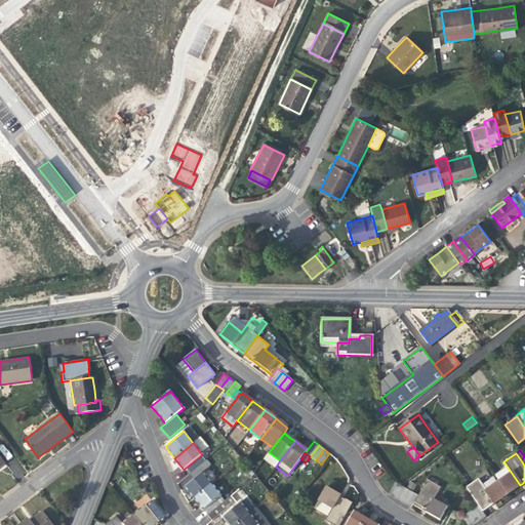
[(205,460),(201,455),(186,468),(190,474),(205,460)]
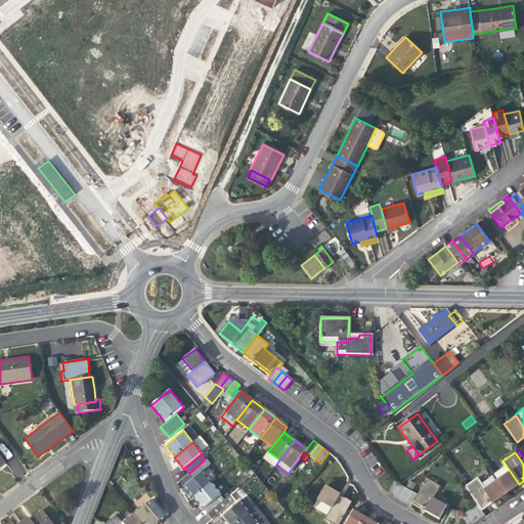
[(189,473),(193,478),(202,471),(210,465),(205,460),(189,473)]
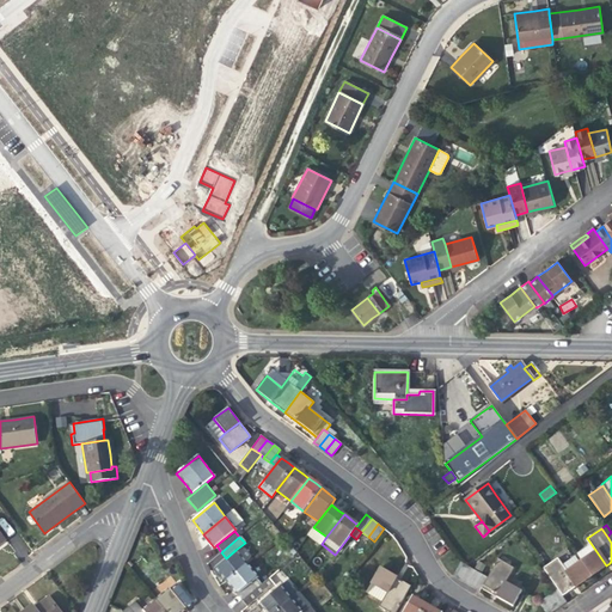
[(248,563),(236,550),(226,558),(215,568),(221,576),(226,581),(248,563)]
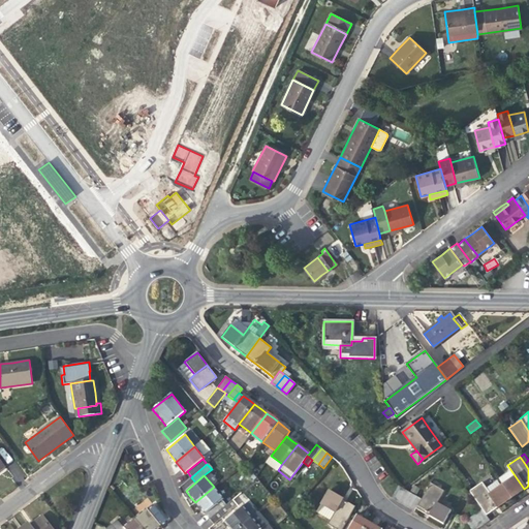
[(524,489),(515,475),(502,484),(511,498),(524,489)]
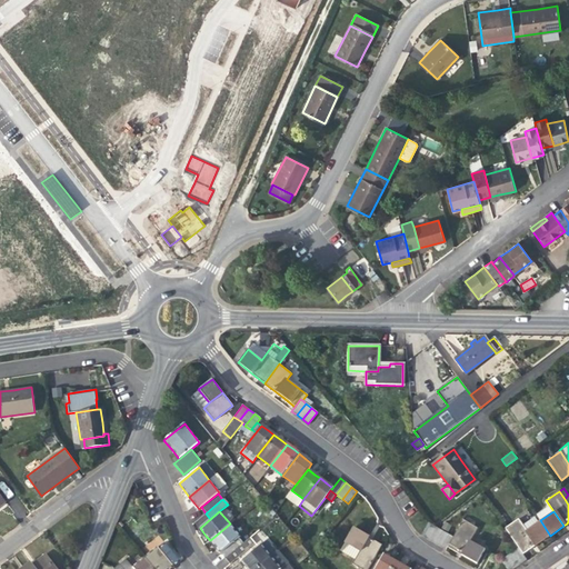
[(505,529),(518,548),(522,555),(538,543),(550,536),(540,520),(536,516),(521,525),(518,520),(505,529)]
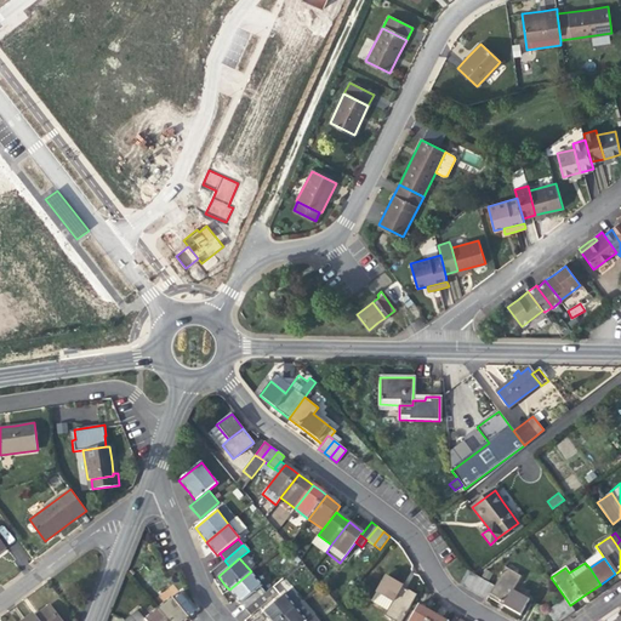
[(505,567),(494,586),(488,597),(501,605),(519,615),(529,599),(512,591),(520,576),(505,567)]
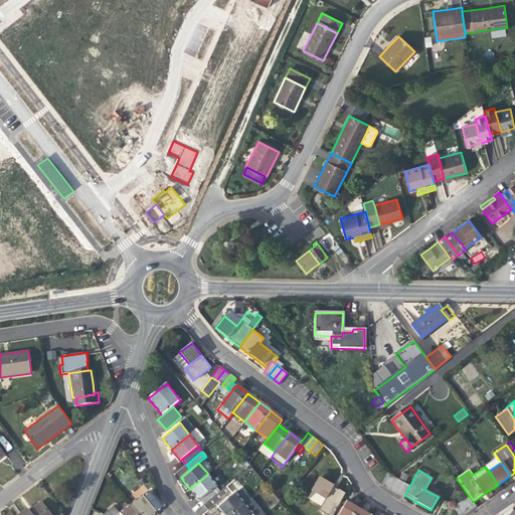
[(380,485),(386,488),(393,477),(387,473),(380,485)]
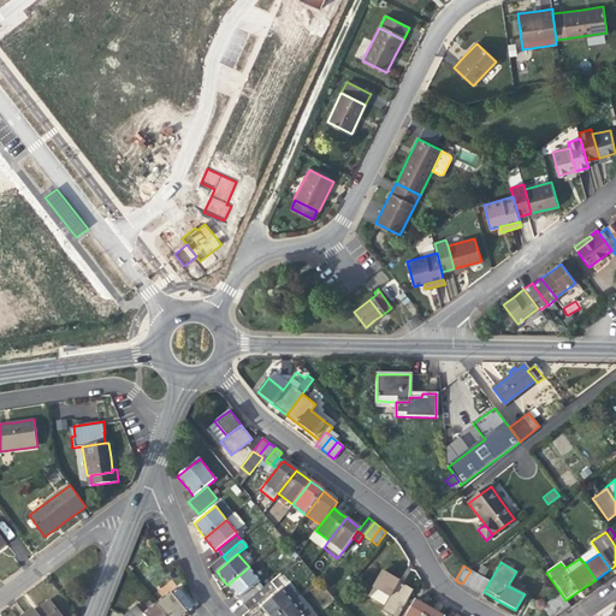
[(238,598),(256,582),(260,581),(249,567),(227,585),(234,592),(238,598)]
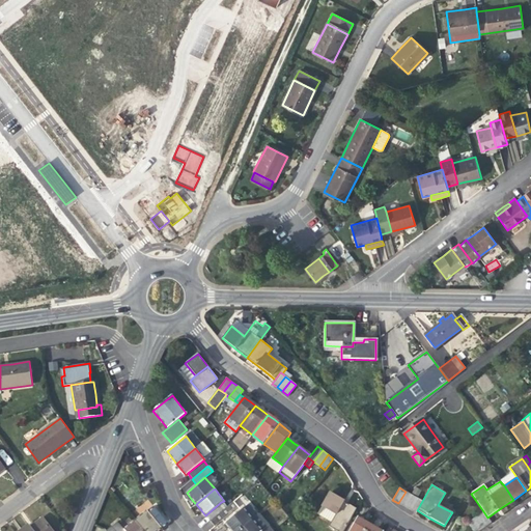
[(398,503),(404,507),(412,495),(406,492),(398,503)]
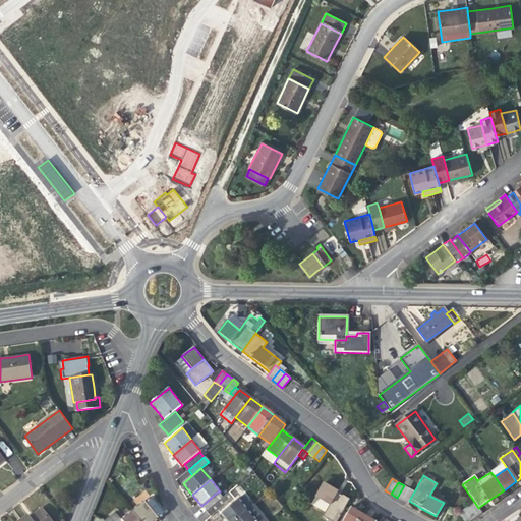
[(332,520),(337,520),(350,499),(338,491),(323,483),(311,503),(325,511),(322,515),(332,520)]
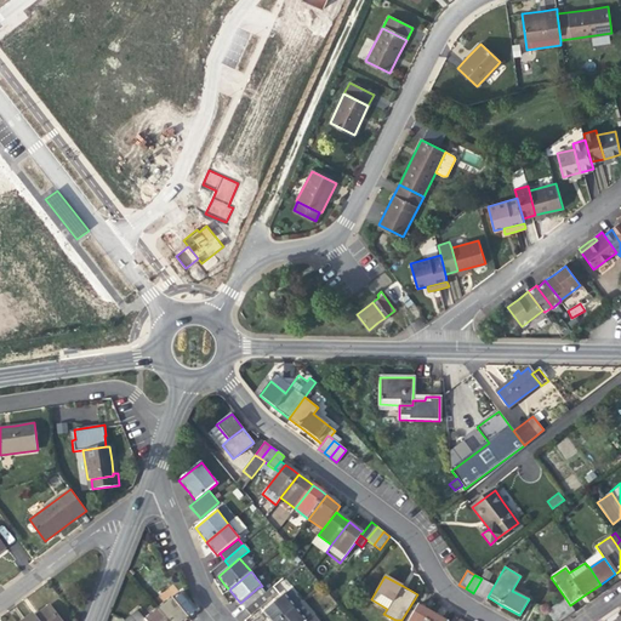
[(322,582),(328,588),(332,584),(326,577),(322,582)]
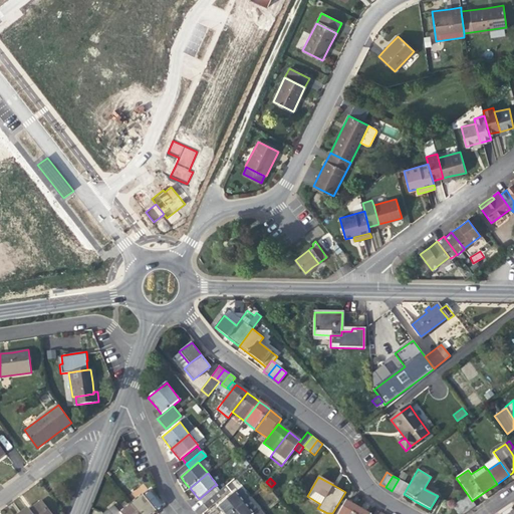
[(392,491),(397,494),(404,482),(399,479),(392,491)]
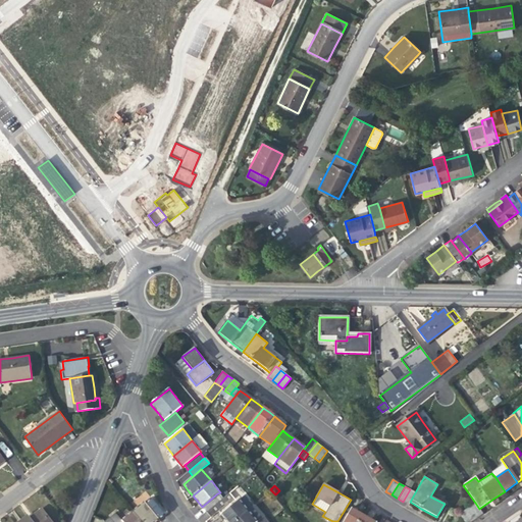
[(408,505),(410,502),(415,492),(410,489),(403,502),(408,505)]
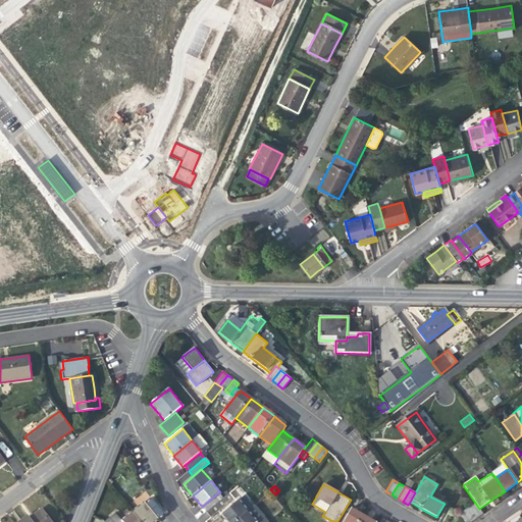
[(222,500),(217,493),(202,507),(206,512),(222,500)]
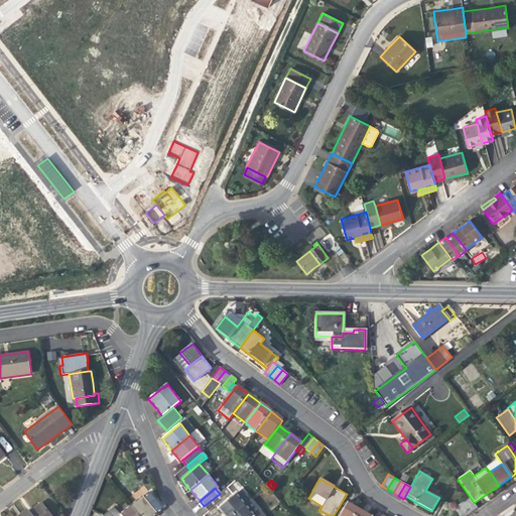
[(227,488),(220,494),(204,506),(209,512),(231,493),(227,488)]
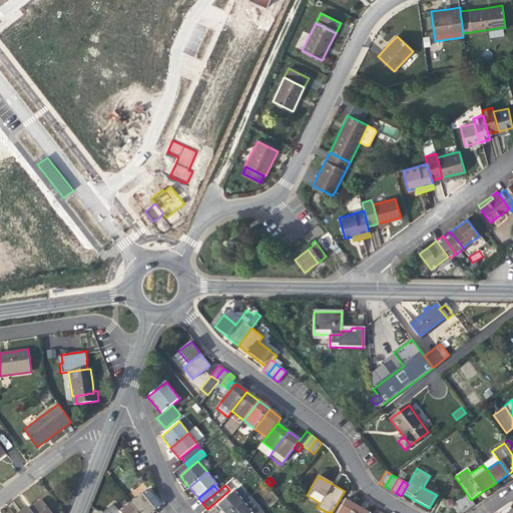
[(235,490),(244,502),(250,497),(240,486),(235,490)]
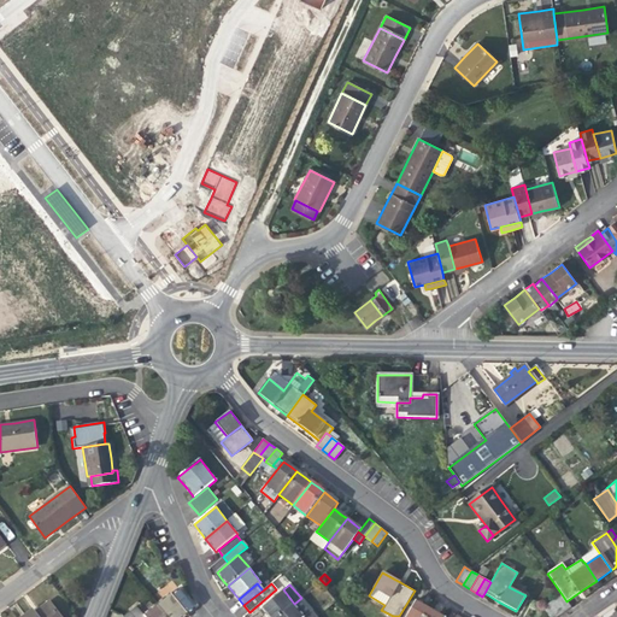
[(178,589),(172,594),(188,612),(194,607),(178,589)]
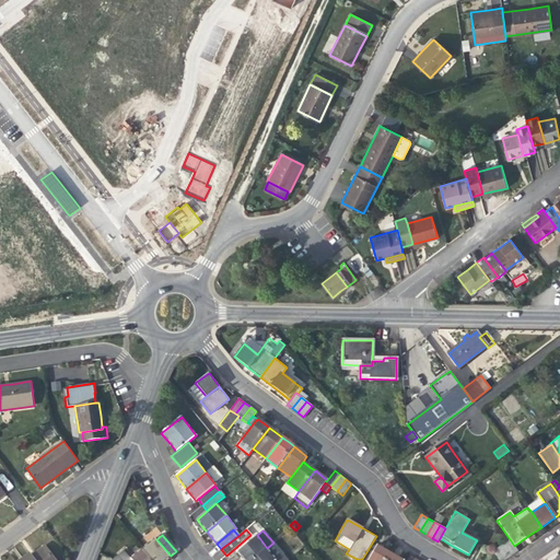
[(244,559),(251,559),(267,548),(257,535),(237,551),(243,559),(244,559)]
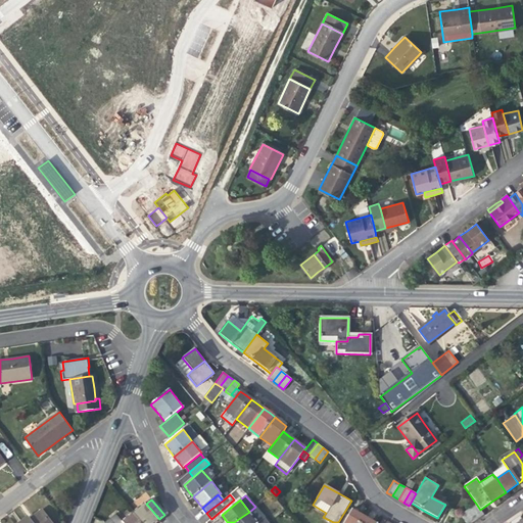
[(157,522),(160,521),(159,519),(146,504),(145,503),(134,512),(142,522),(157,522)]
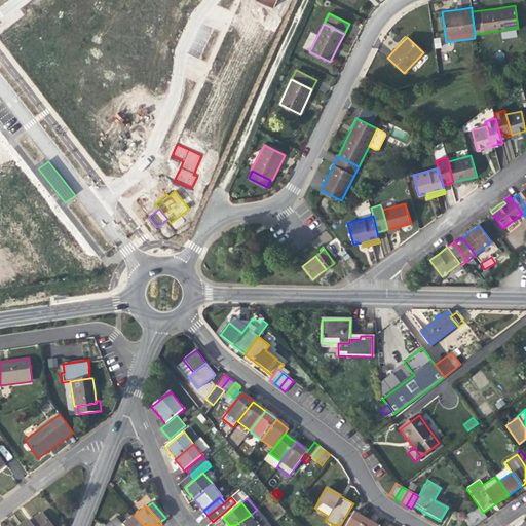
[(473,511),(481,522),(487,518),(483,513),(479,506),(473,511)]
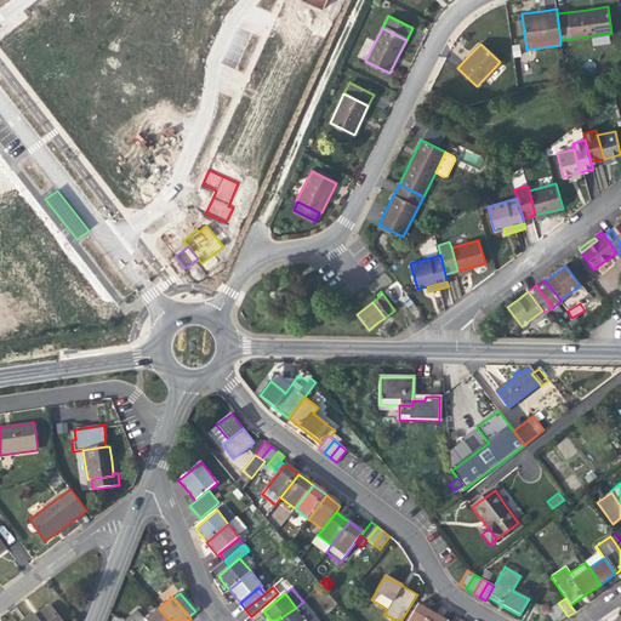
[(306,620),(313,616),(314,615),(303,602),(296,608),(278,620),(306,620)]
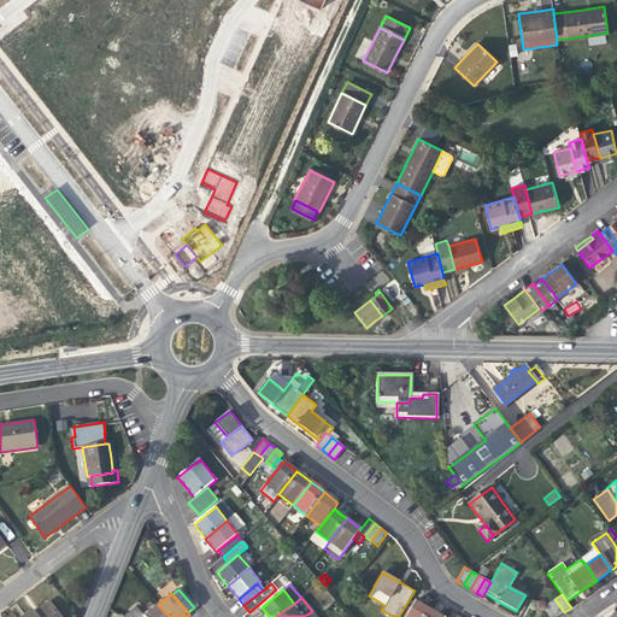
[(548,603),(558,616),(564,612),(554,599),(548,603)]
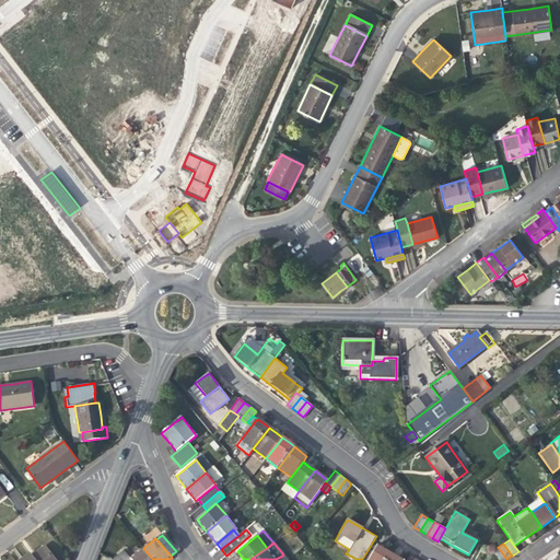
[(386,559),(392,552),(386,549),(377,545),(374,550),(369,559),(368,559),(386,559)]
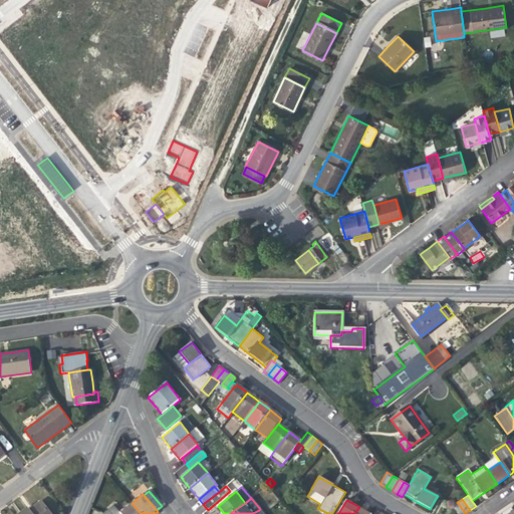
[(29,510),(31,513),(50,513),(41,501),(33,507),(29,510)]
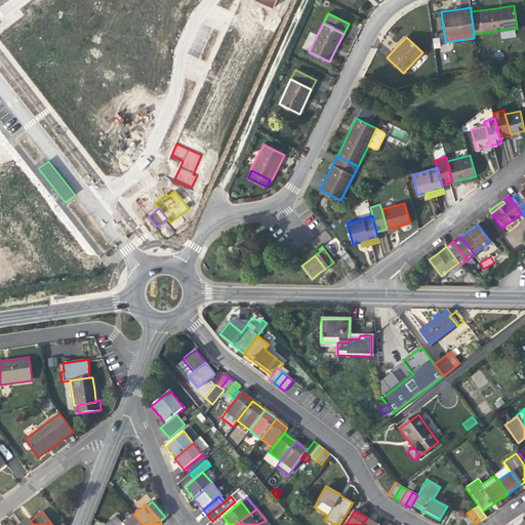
[(467,524),(474,524),(475,524),(467,513),(461,517),(467,524)]
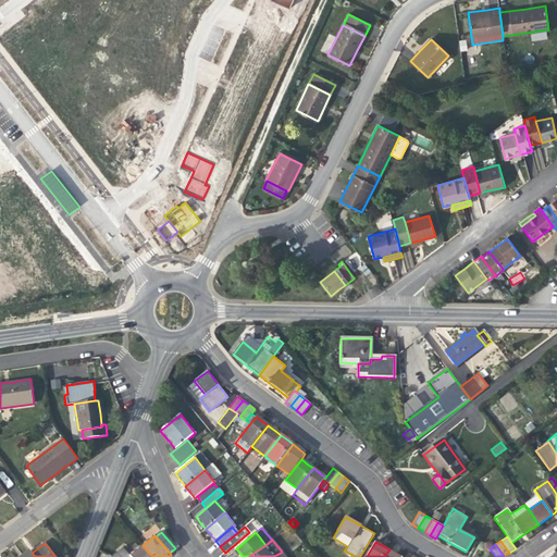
[(131,555),(132,556),(151,556),(143,545),(131,555)]
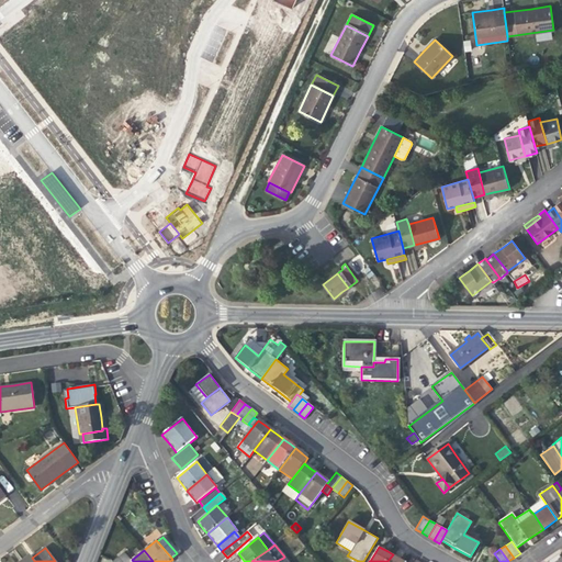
[(122,561),(133,561),(132,560),(125,552),(119,558),(122,561)]
